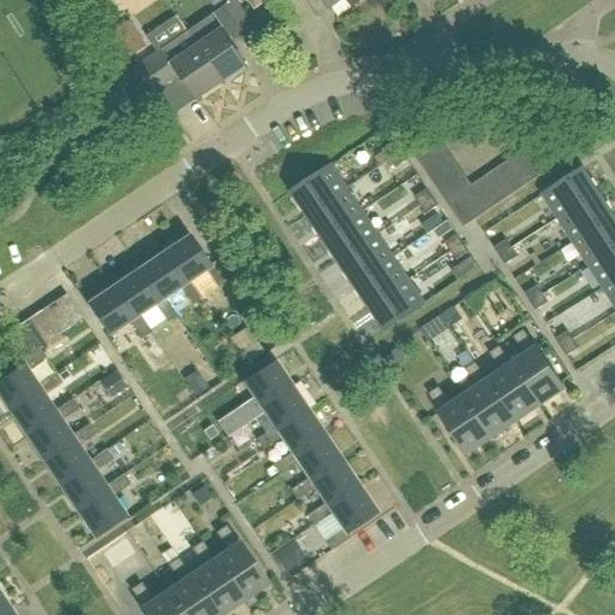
[(226,7),(215,15),(191,31),(224,81),(249,64),(232,39),(242,31),(226,7)]
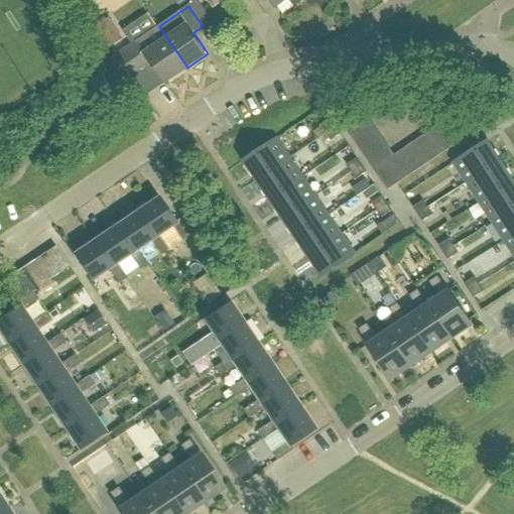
[(112,15),(99,24),(113,45),(126,37),(112,15)]
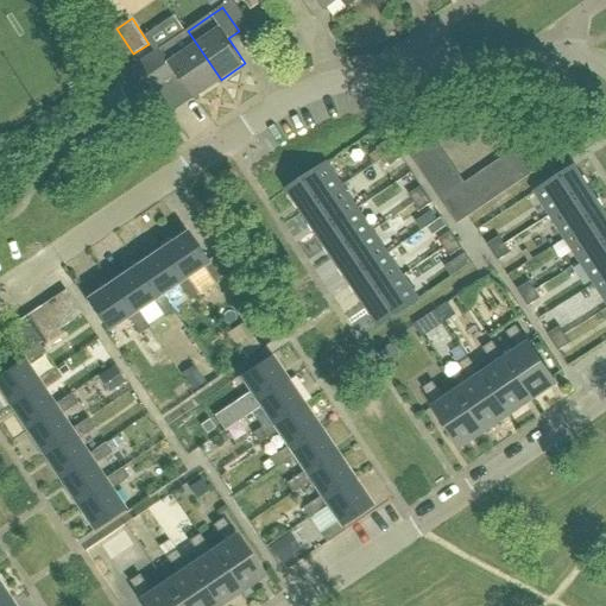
[(151,55),(139,63),(138,64),(155,88),(156,88),(168,80),(178,71),(196,96),(221,80),(188,31),(163,48),(151,55)]
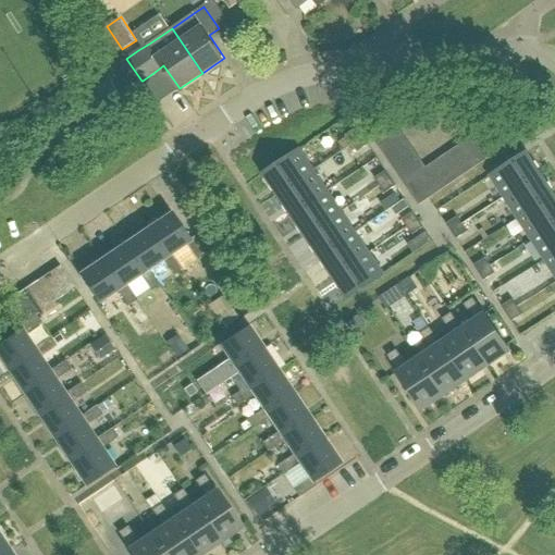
[(382,148),(405,133),(397,122),(374,137),(382,148)]
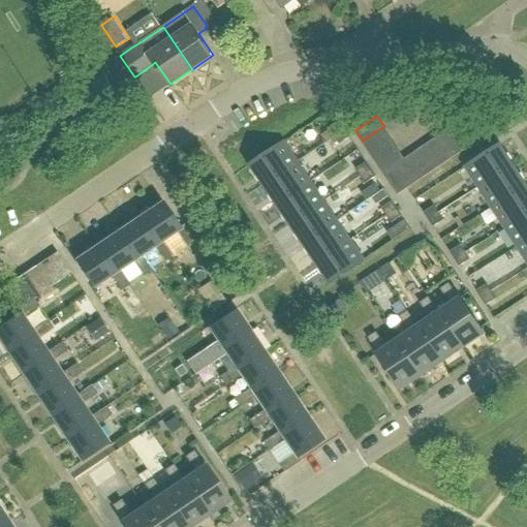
[(332,128),(337,135),(347,129),(342,122),(332,128)]
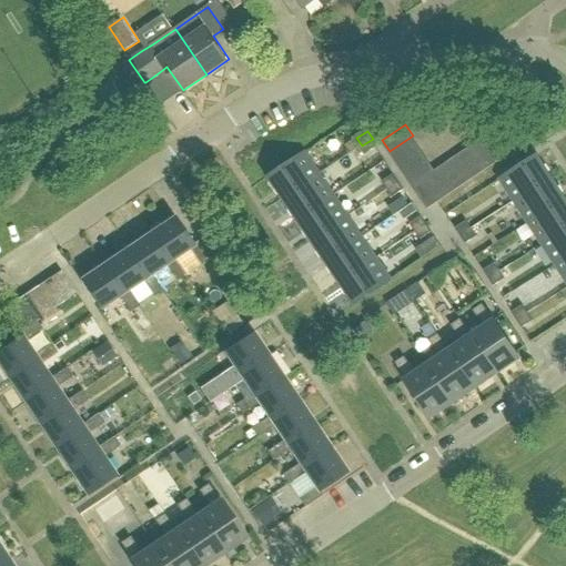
[(398,162),(421,147),(413,135),(390,151),(398,162)]
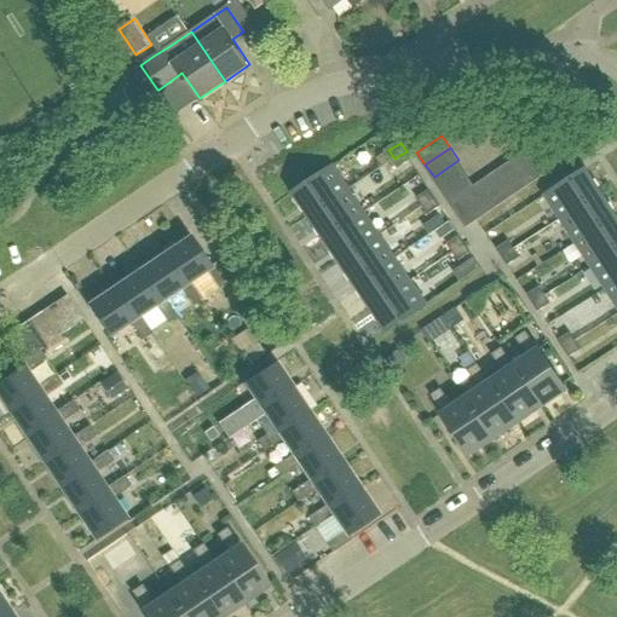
[(513,160),(530,184),(543,176),(526,150),(513,160)]
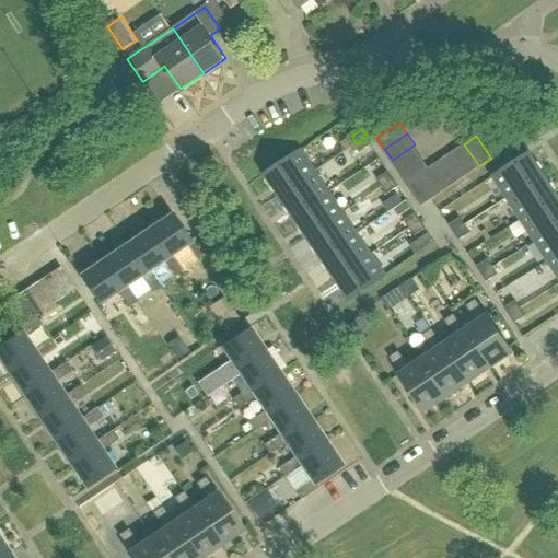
[(373,144),(368,137),(357,143),(361,151),(373,144)]
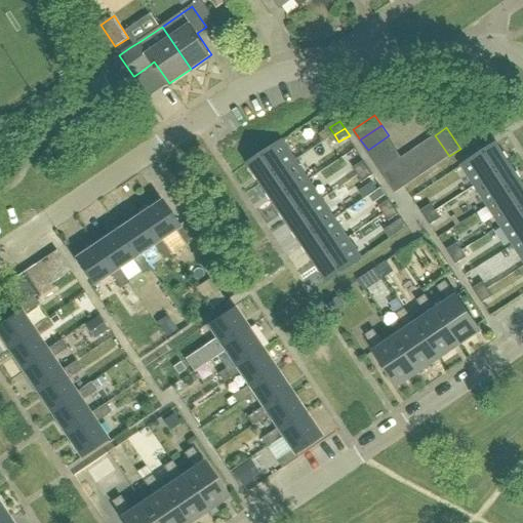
[(375,161),(396,146),(389,135),(368,150),(375,161)]
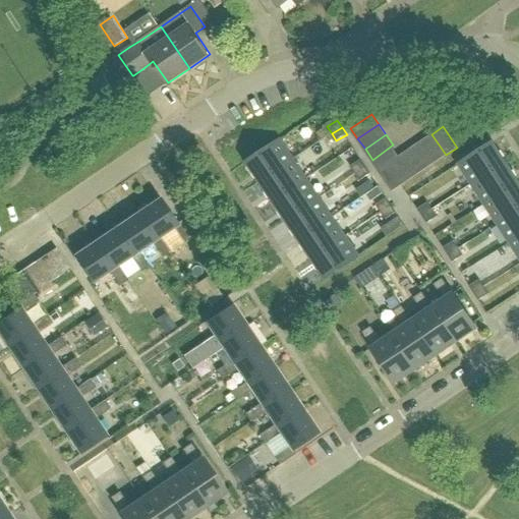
[(436,162),(446,155),(431,134),(421,140),(436,162)]
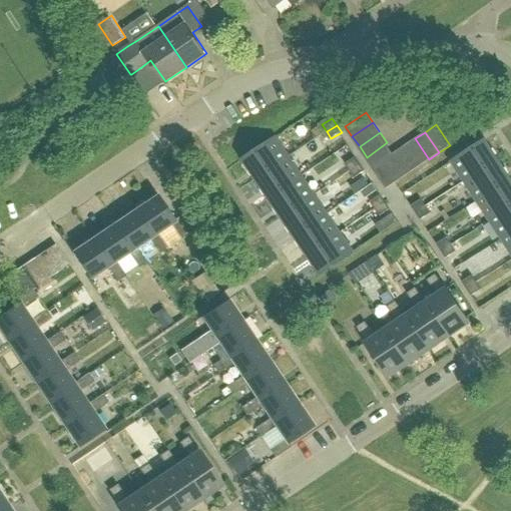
[(244,159),(258,178),(292,155),(279,136),(244,159)]
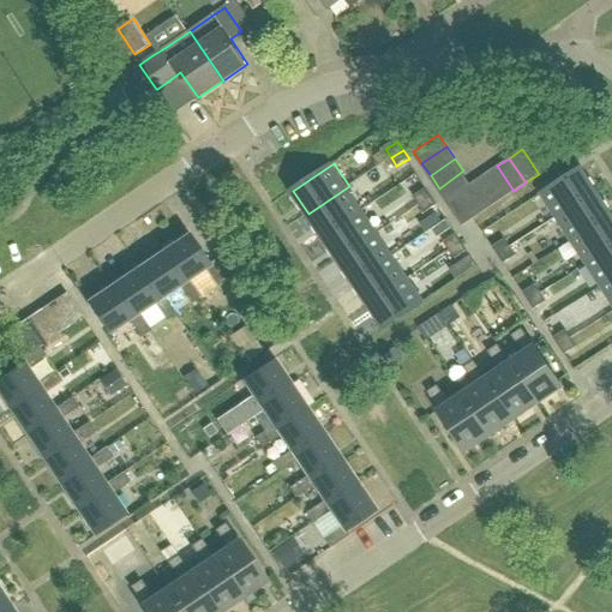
[(502,199),(514,191),(497,166),(485,174),(502,199)]
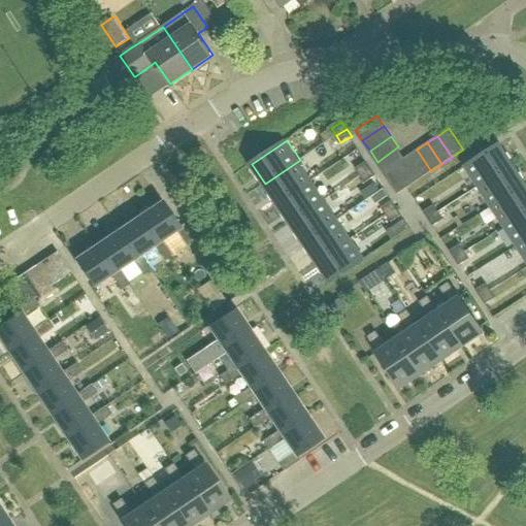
[(480,187),(515,163),(501,142),(466,166),(480,187)]
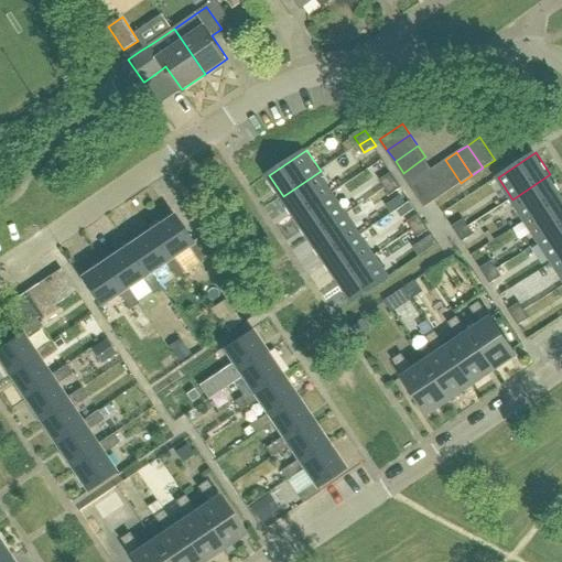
[(427,206),(433,169),(425,157),(403,173),(427,206)]
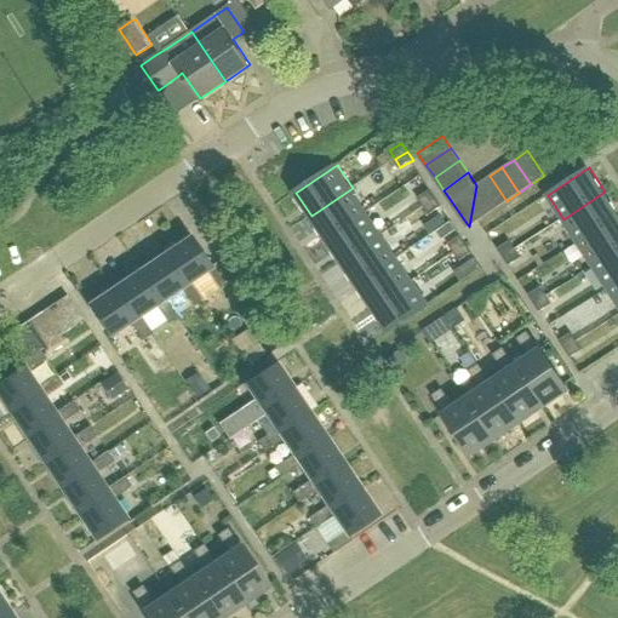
[(469,227),(507,201),(490,176),(476,186),(469,227)]
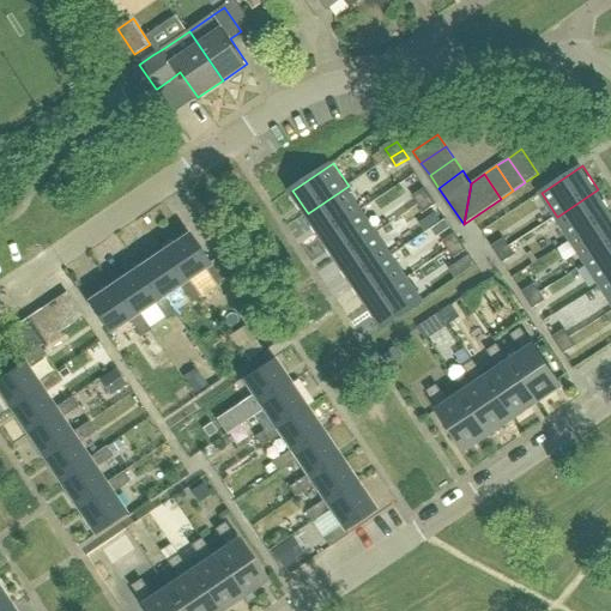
[(308,213),(324,236),(364,209),(349,186),(308,213)]
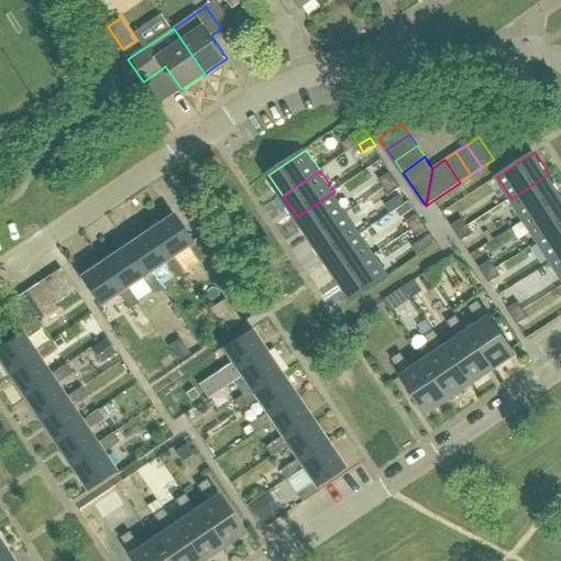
[(397,179),(393,172),(381,178),(386,186),(397,179)]
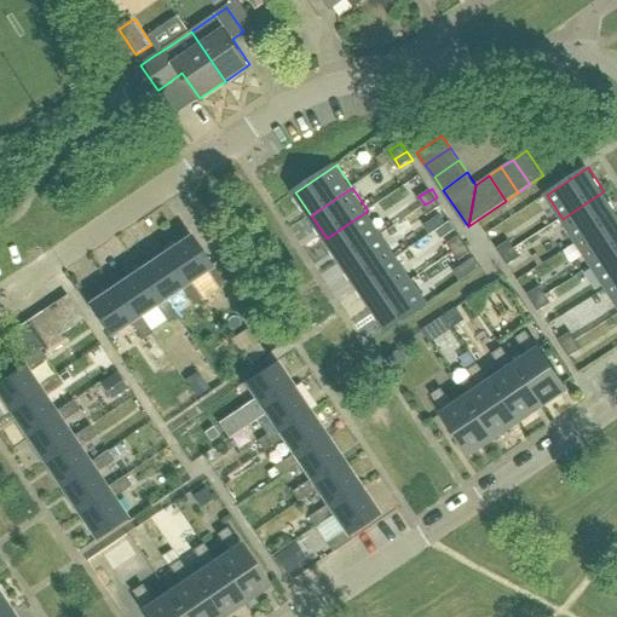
[(577,242),(616,215),(616,211),(604,191),(563,219),(577,242)]
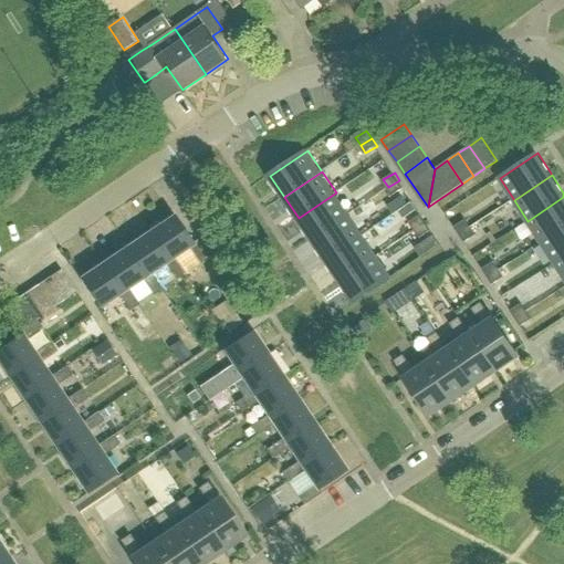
[(405,188),(399,180),(388,187),(394,195),(405,188)]
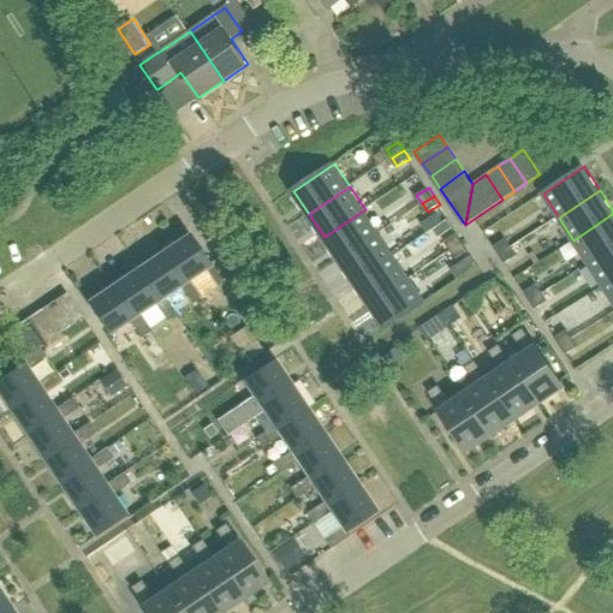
[(380,232),(365,209),(325,237),(339,260),(380,232)]
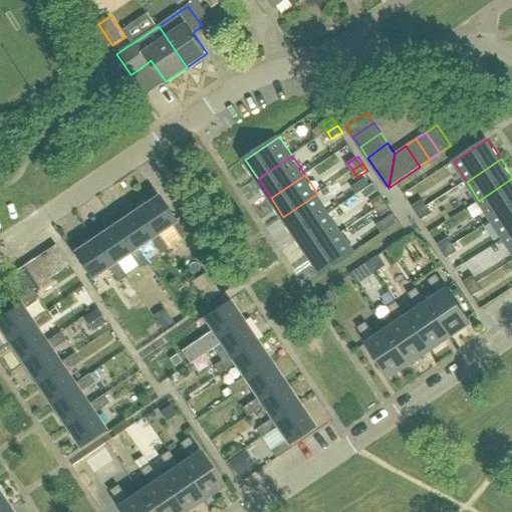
[(511,179),(479,201),(492,220),(511,206),(511,179)]
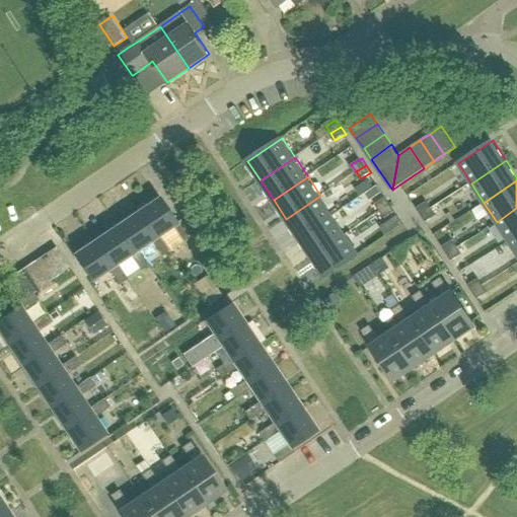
[(320,196),(286,219),(299,238),(334,215),(320,196)]
